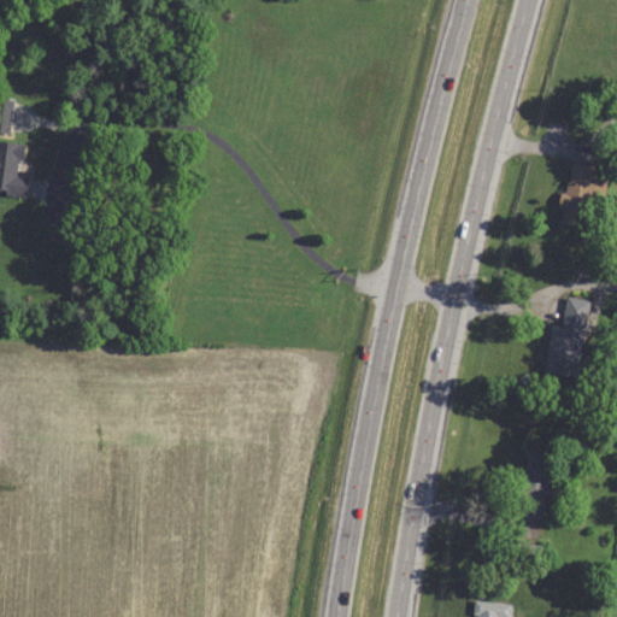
[(13,100),(0,98),(0,131),(9,134),(13,100)]
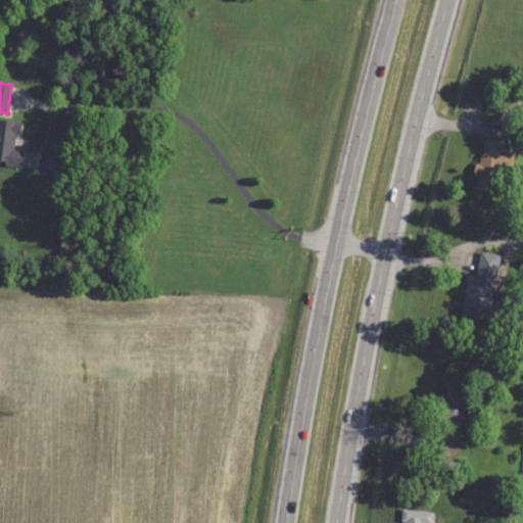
[(0,160),(21,164),(22,149),(19,148),(22,122),(0,119),(0,160)]
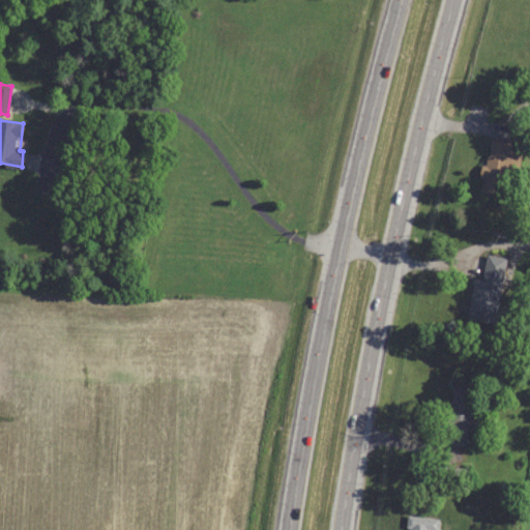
[(511,142),(490,138),(478,193),(503,198),(508,169),(518,171),(521,154),(510,152),(511,142)]
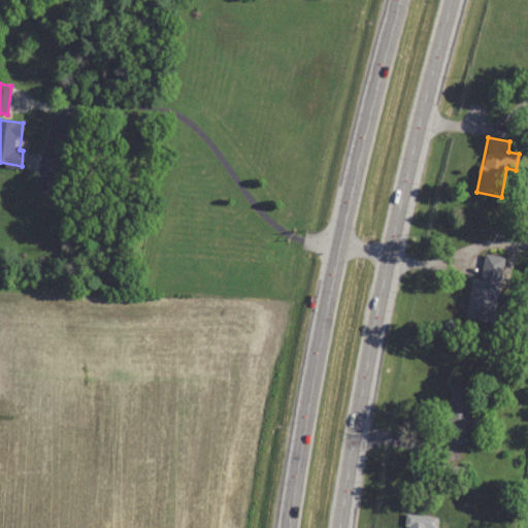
[(471,277),(465,318),(493,322),(503,257),(485,254),(481,278),(471,277)]
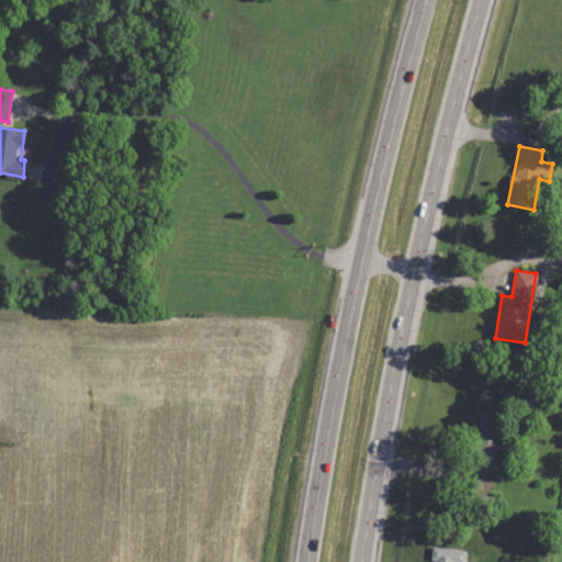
[(473,469),(494,472),(503,411),(481,407),(473,469)]
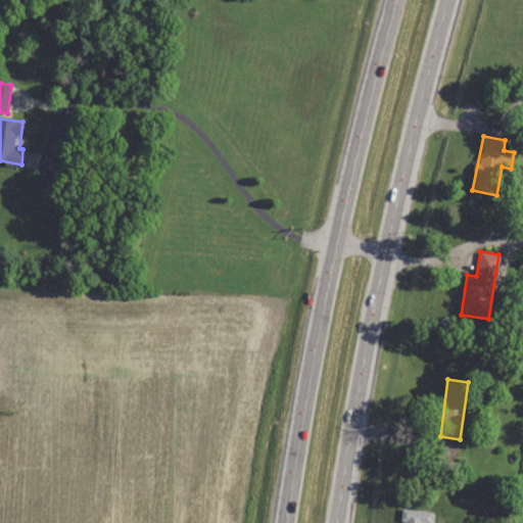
All buildings are outlined.
